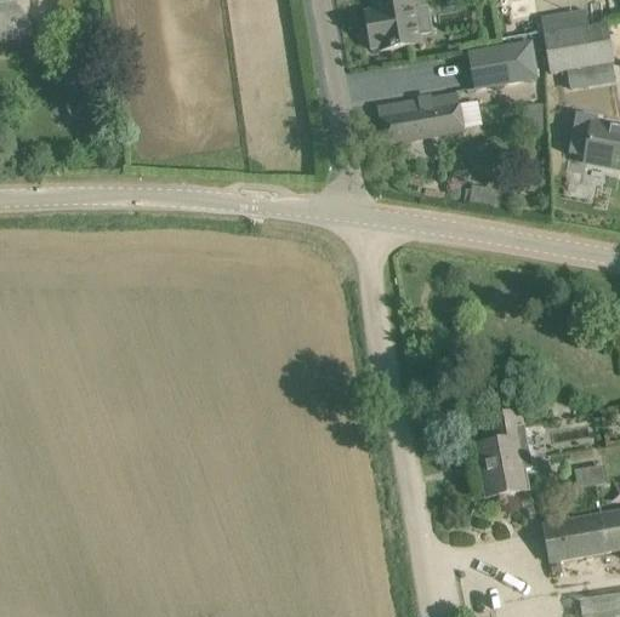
[(0,0),(0,41),(32,38),(26,0),(0,0)]
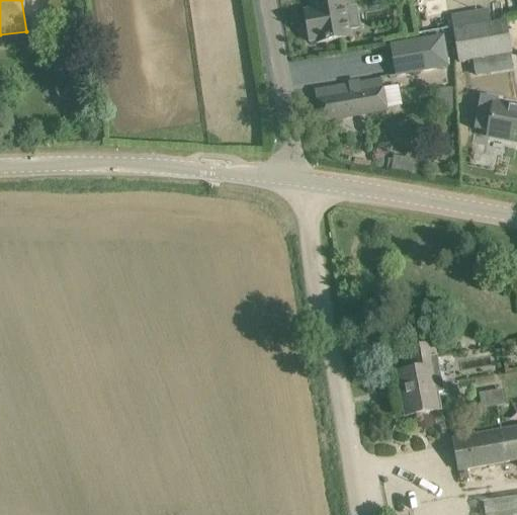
[(316,38),(316,41),(350,35),(348,27),(358,25),(354,4),(345,5),(344,0),(309,0),(311,8),(304,9),(309,39),(316,38)]
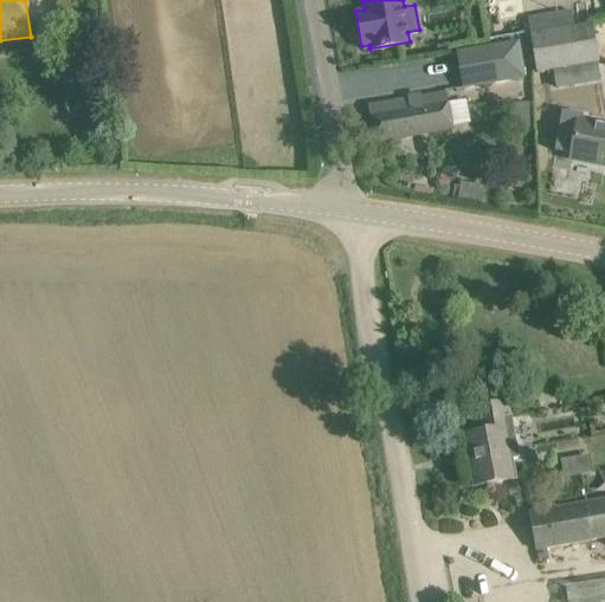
[(591,21),(531,33),(536,71),(597,60),(591,21)]
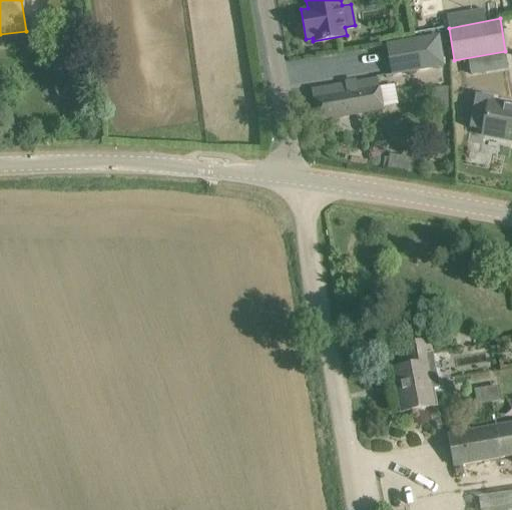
[(437,34),(387,42),(392,72),(442,64),(437,34)]
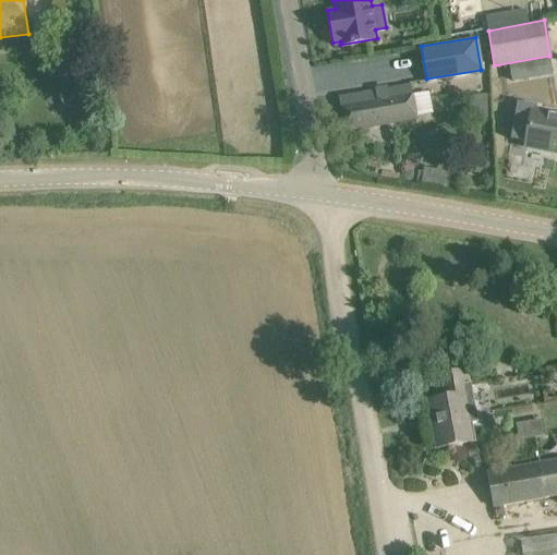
[(375,89),(338,96),(344,129),(415,117),(415,115),(433,111),(430,89),(411,93),(410,84),(387,87),(386,86),(375,88),(375,89)]
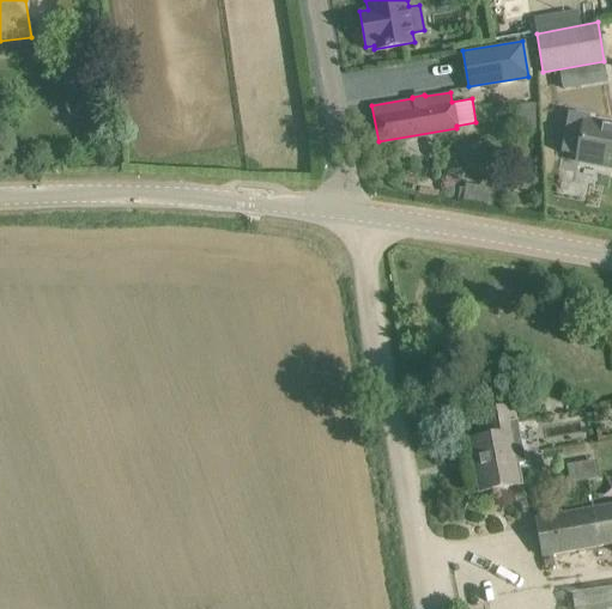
[(568,110),(561,151),(579,153),(577,158),(611,164),(611,126),(587,121),(589,114),(568,110)]
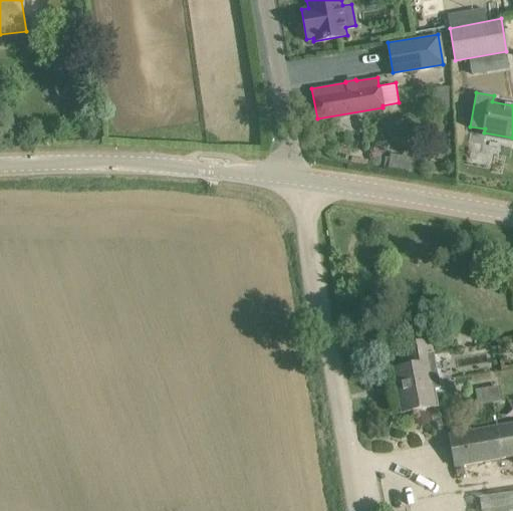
[(411,363),(395,366),(403,411),(435,405),(432,388),(438,387),(433,360),(429,338),(407,342),(411,363)]
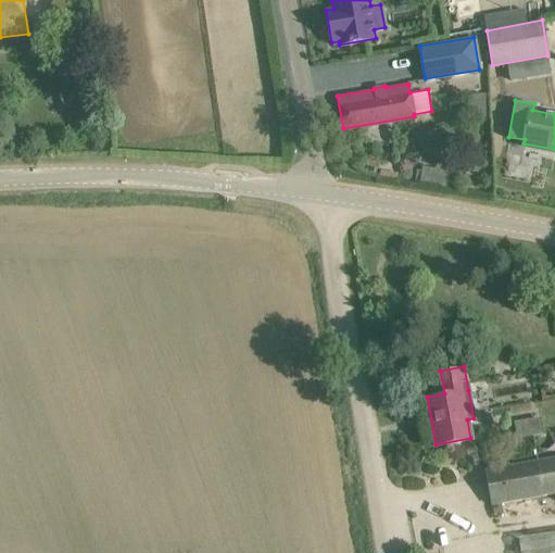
[(522,432),(544,431),(543,417),(522,419),(522,432)]
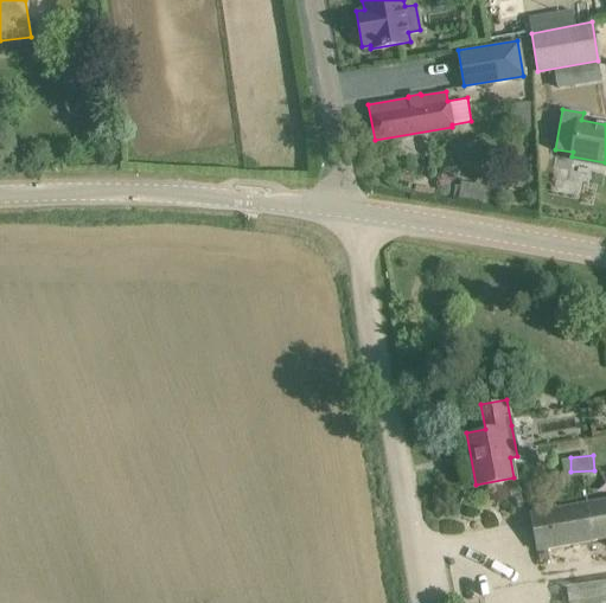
[(605,496),(530,511),(536,549),(605,536),(605,496)]
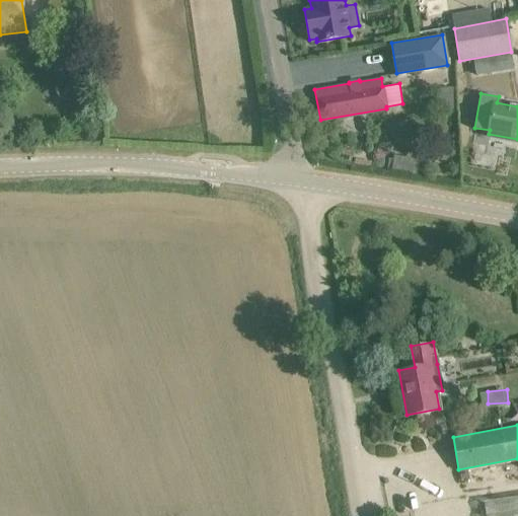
[(485,515),(517,515),(517,495),(484,501),(485,515)]
